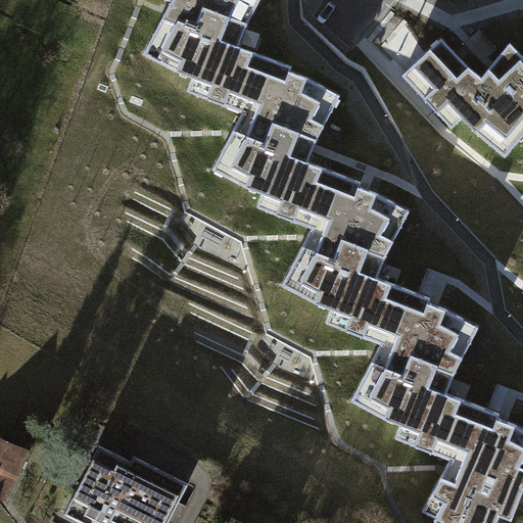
[(188,91),(225,105),(236,74),(242,76),(251,51),(239,46),(247,25),(259,0),(168,0),(172,1),(144,54),(173,69),(194,78),(188,91)]
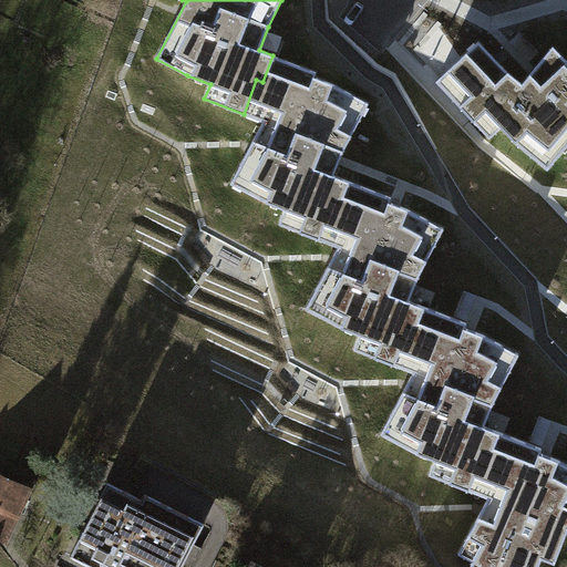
[(566,55),(565,58),(550,44),(519,81),(506,72),(476,40),(435,81),(488,138),(501,127),(521,147),(547,169),(566,144),(566,55)]
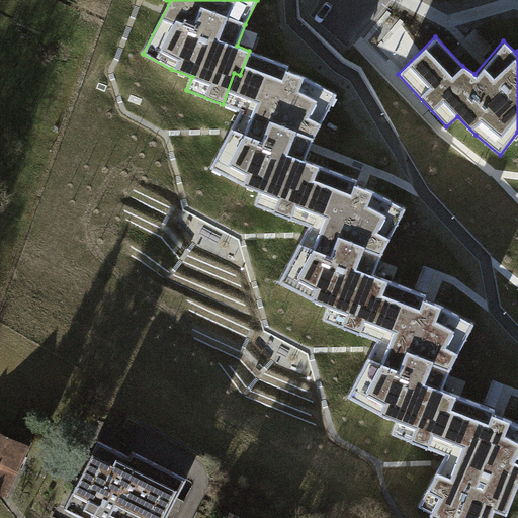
[(255,204),(290,219),(303,187),(309,189),(318,165),(306,160),(314,139),(337,94),(305,77),(287,71),(289,66),(249,51),(240,75),(234,73),(223,104),(242,111),(211,168),(240,183),(261,191),(255,204)]
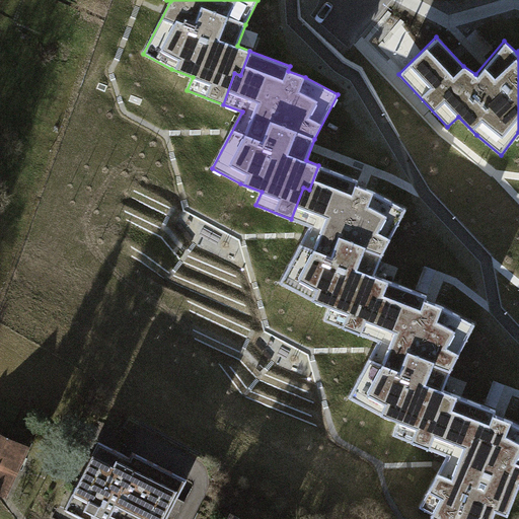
[(324,319),(360,334),(372,302),(378,305),(387,280),(374,275),(383,251),(406,209),(374,192),(357,184),(359,180),(318,165),(309,190),(303,188),(291,219),(310,226),(280,283),(310,298),(330,306),(324,319)]
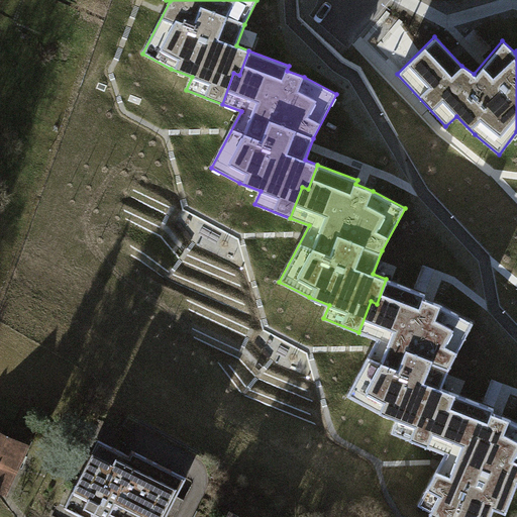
[(392,433),(427,446),(439,416),(444,418),(454,393),(441,388),(450,366),(474,322),(441,305),(424,299),(425,294),(386,279),(377,304),(371,301),(358,332),(378,339),(347,396),(378,412),(397,419),(392,433)]
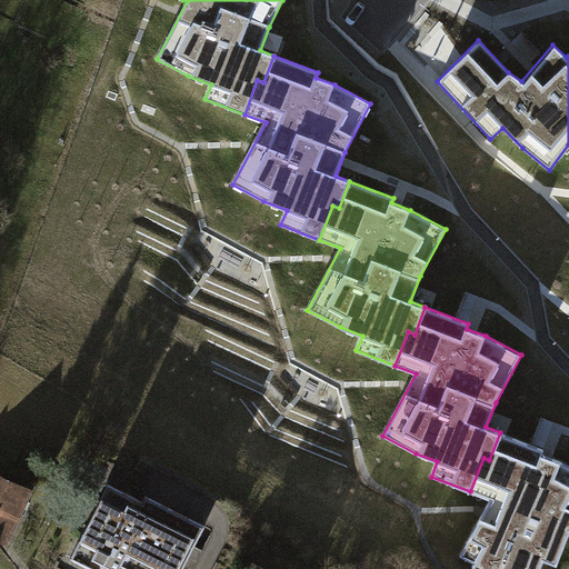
[(543,450),(500,432),(489,460),(483,458),(470,491),(491,500),(460,557),(475,563),(472,567),(477,568),(539,568),(543,559),(557,565),(568,532),(568,466),(561,461),(542,455),(543,450)]
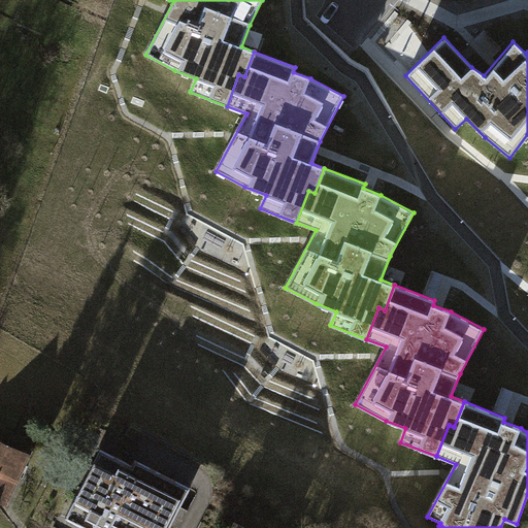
[(0,448),(0,499),(4,501),(24,459),(0,448)]
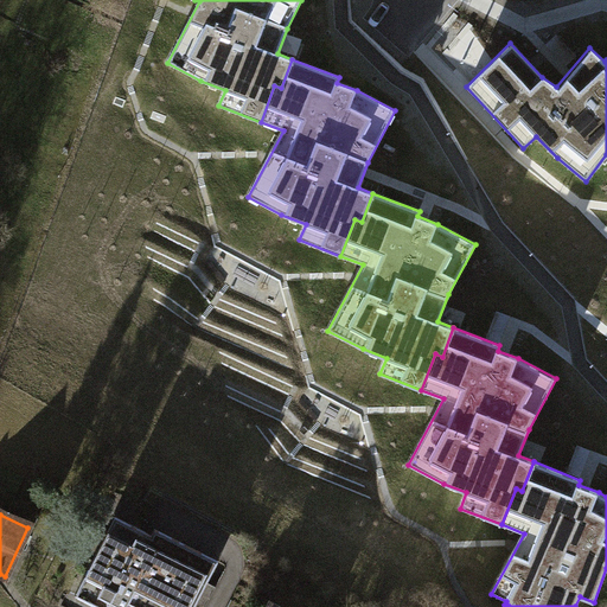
[(151,535),(115,517),(76,596),(97,606),(125,606),(129,599),(146,606),(186,606),(200,581),(205,583),(217,558),(153,528),(151,535)]
